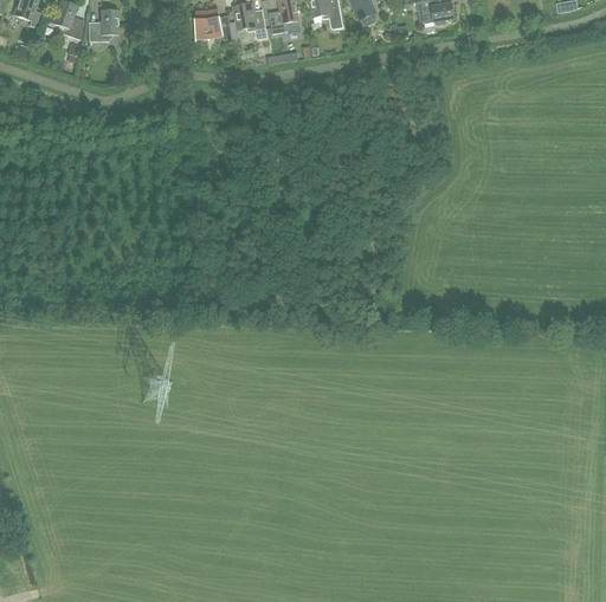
[(12,13),(13,13),(31,19),(30,24),(37,26),(43,12),(34,10),(37,0),(17,0),(13,12),(12,12),(12,13)]
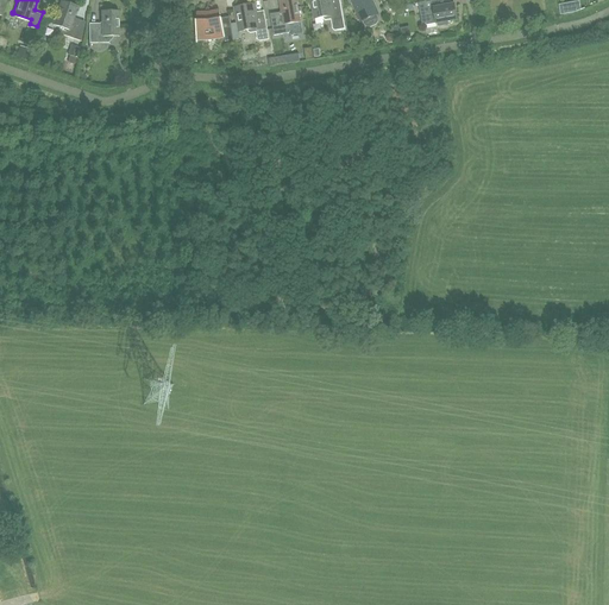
[(54,21),(57,24),(61,31),(81,38),(85,21),(74,18),(73,16),(77,4),(68,0),(60,0),(54,21)]
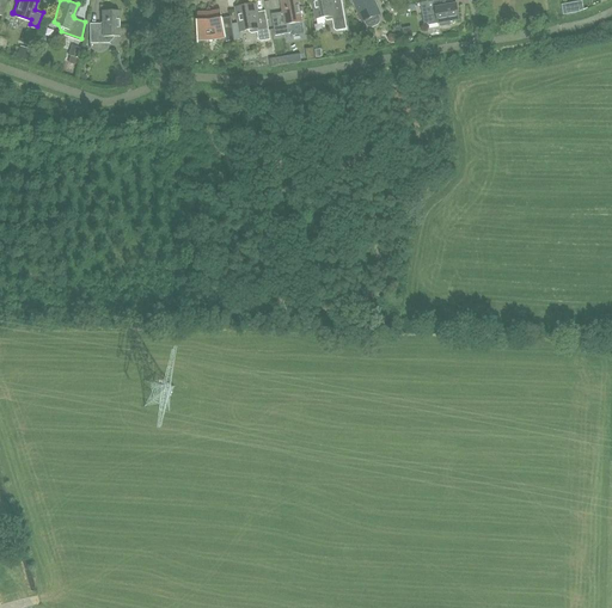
[(275,32),(291,30),(293,31),(304,29),(303,19),(299,0),(282,0),(283,10),(282,12),(271,13),(275,32)]
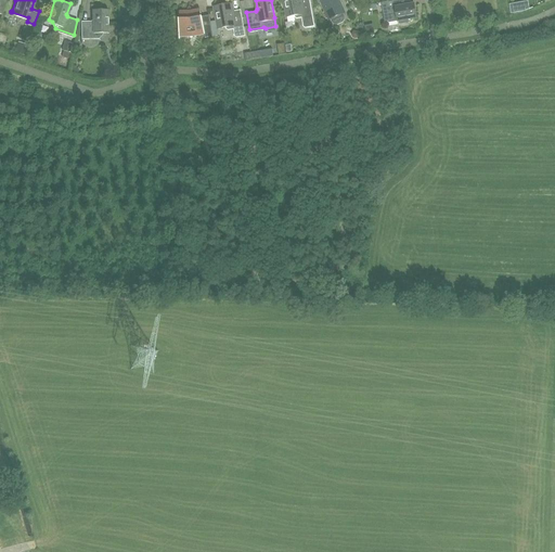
[(297,16),(301,15),(304,24),(305,25),(314,24),(310,0),(305,0),(284,0),(287,14),(294,13),(295,14),(297,16)]
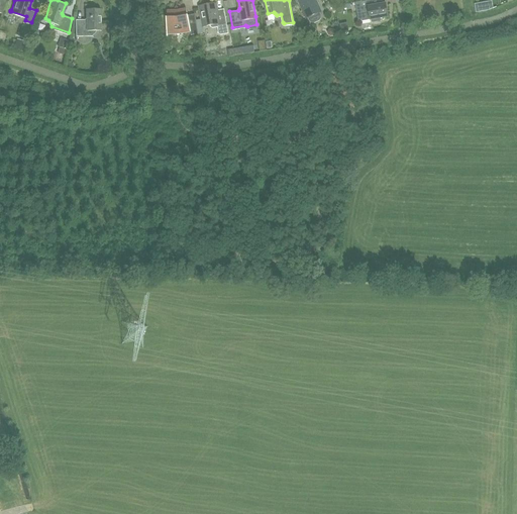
[(299,0),(303,8),(301,9),(304,15),(305,14),(306,15),(308,14),(310,18),(312,19),(314,20),(319,18),(321,15),(321,13),(319,9),(321,8),(317,0),(299,0)]
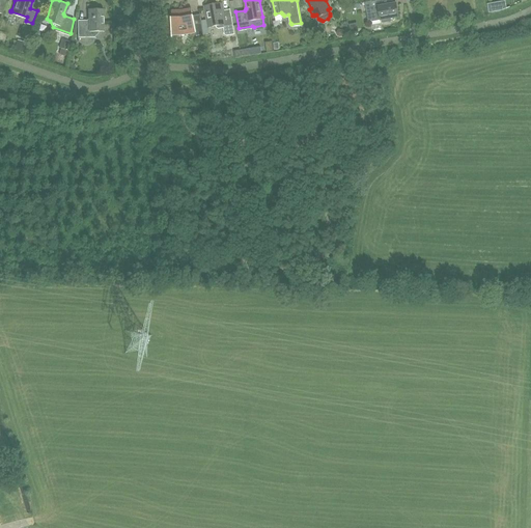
[(384,3),(383,0),(365,0),(368,20),(382,18),(382,20),(391,19),(390,16),(398,15),(396,1),(384,3)]
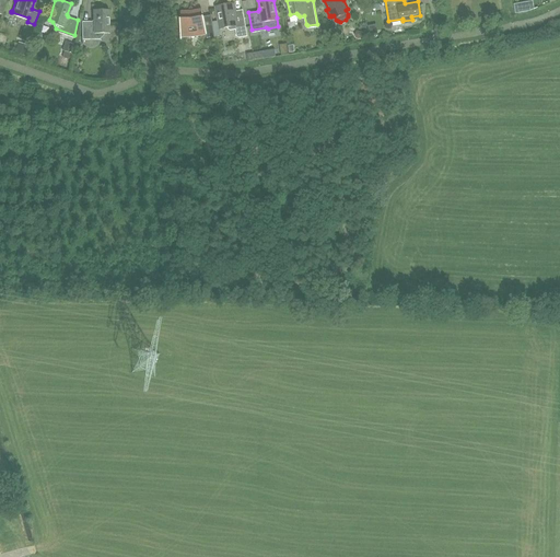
[(515,11),(529,9),(534,7),(533,0),(526,0),(514,2),(513,2),(515,11)]
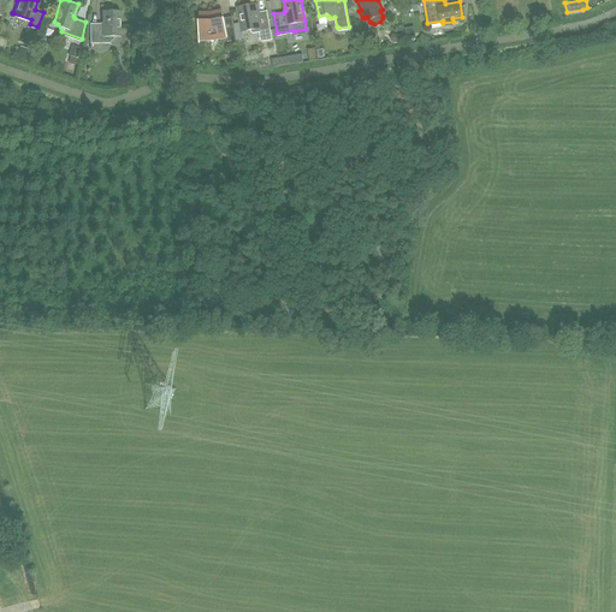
[(250,29),(253,30),(259,29),(260,37),(262,39),(272,36),(268,11),(261,12),(259,11),(258,1),(238,5),(242,28),(250,27),(250,29)]
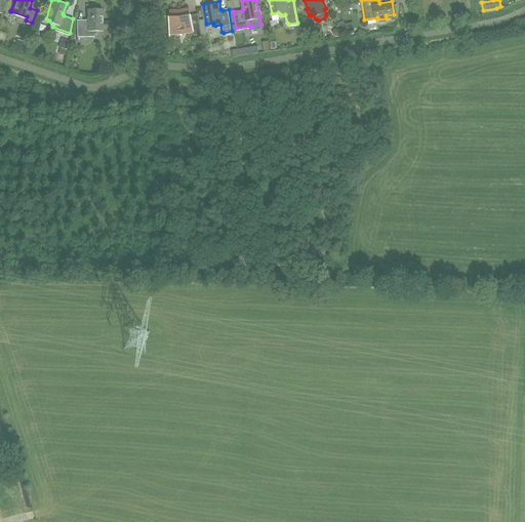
[(87,18),(86,19),(76,21),(77,35),(93,34),(98,29),(103,29),(102,6),(87,7),(87,18)]
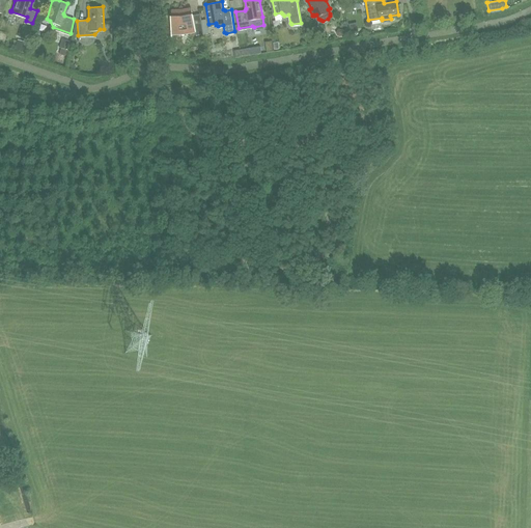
[(202,22),(195,23),(193,12),(193,14),(191,6),(184,7),(179,8),(171,8),(171,15),(171,34),(172,34),(172,32),(179,32),(179,29),(187,28),(188,31),(195,30),(196,33),(203,32),(202,22)]
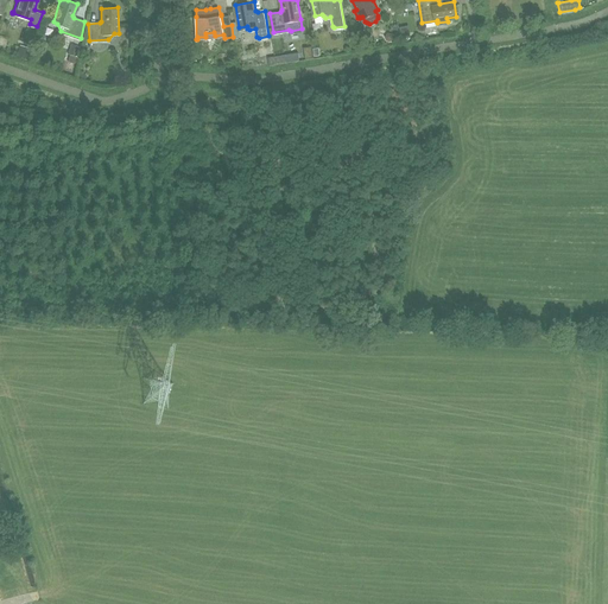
[(311,44),(303,45),(305,57),(312,56),(311,44)]
